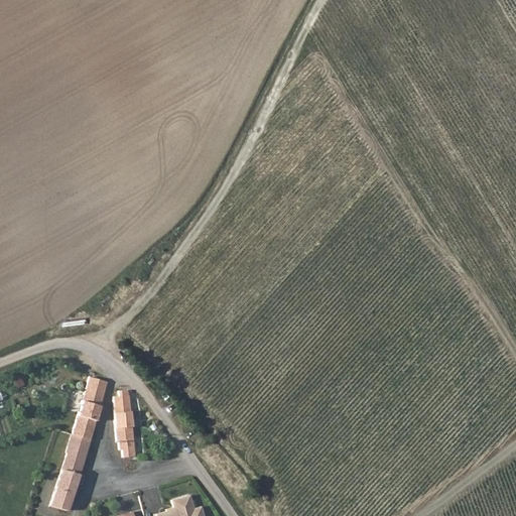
[(53,495),(50,506),(68,511),(79,475),(102,398),(89,394),(88,393),(85,403),(82,402),(69,449),(53,495)]
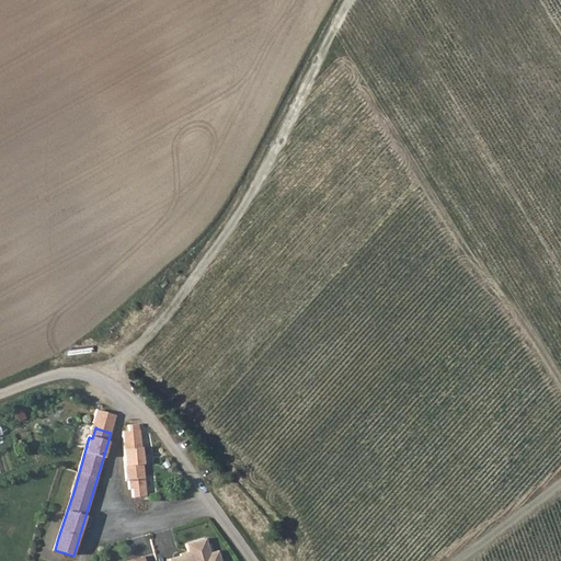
[(138,430),(128,431),(122,431),(122,436),(124,459),(128,481),(132,481),(134,491),(137,491),(138,497),(149,496),(140,430),(138,430)]
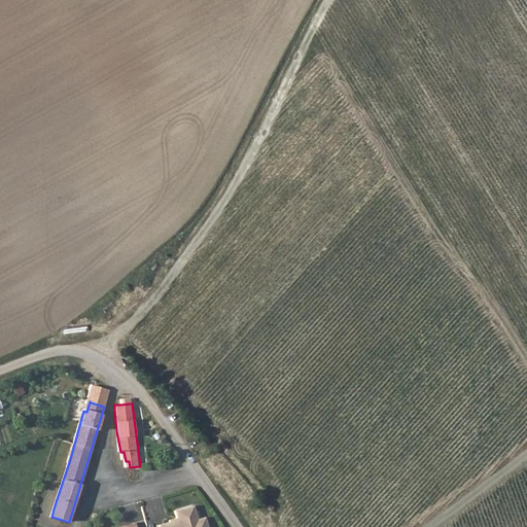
[(80,485),(69,522),(77,522),(88,487),(80,485)]
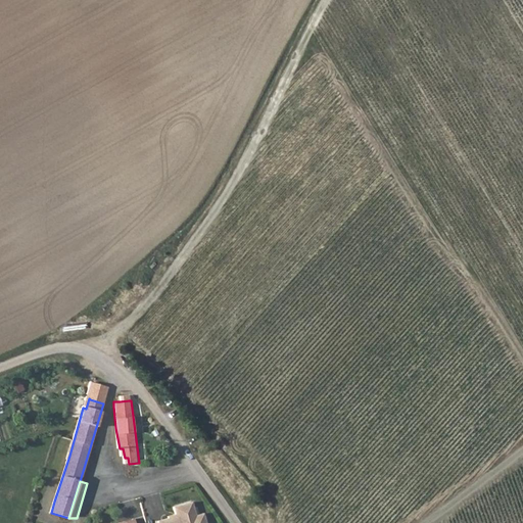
[(149,522),(148,522),(209,522),(207,513),(198,515),(195,502),(174,506),(177,517),(149,522)]
